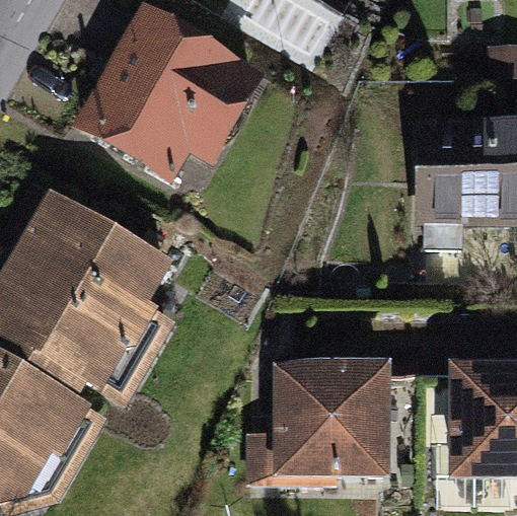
[(272,81),(149,10),(78,133),(175,190),(194,159),(218,173),(272,81)]
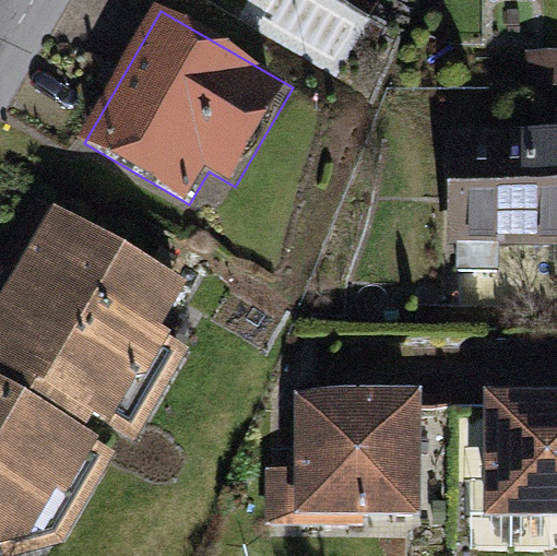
[(556,54),(529,55),(530,92),(556,91),(556,54)]
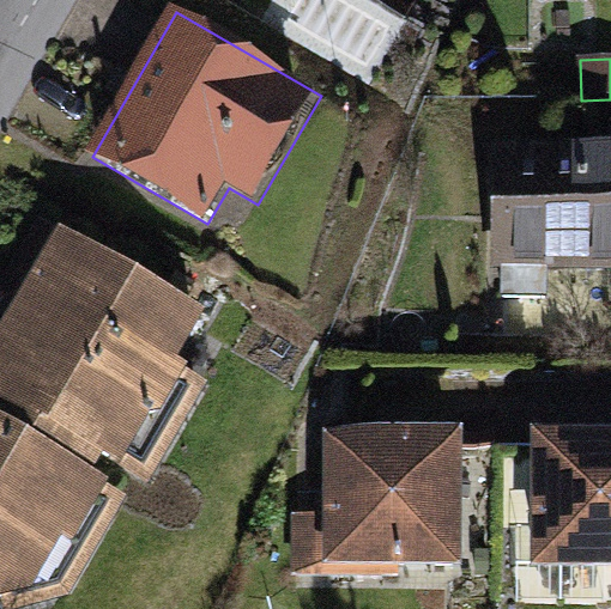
[(610,135),(490,138),(492,266),(610,263),(610,135)]
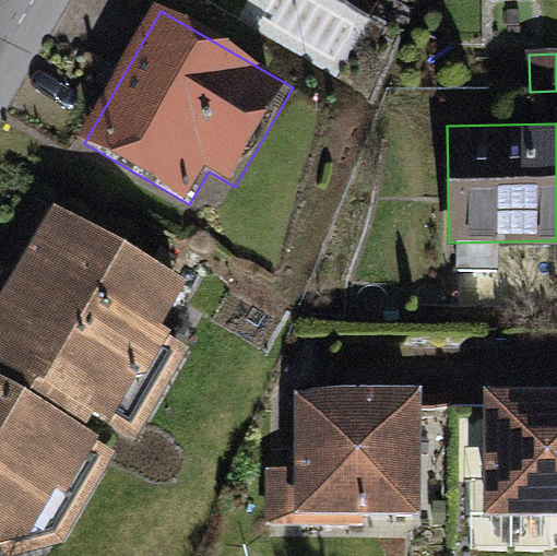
[(185,281),(38,198),(0,264),(0,542),(26,535),(54,486),(64,493),(97,436),(83,427),(92,412),(108,422),(135,374),(145,373),(169,330),(161,324),(185,281)]
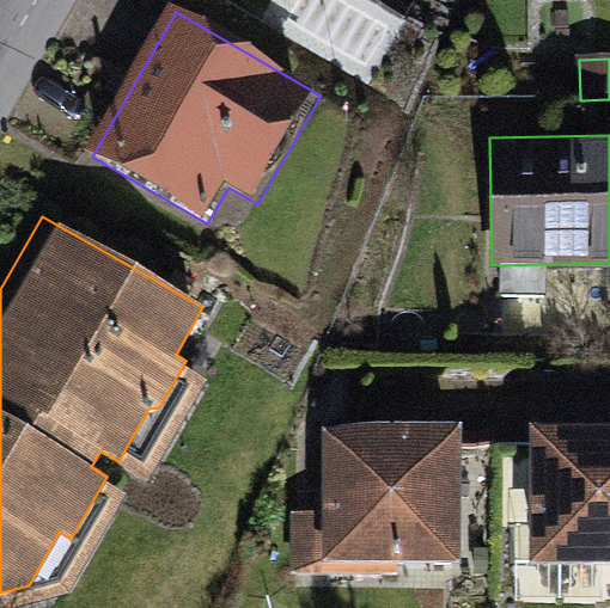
[(462,559),(461,421),(317,422),(318,507),(292,507),(292,572),(397,572),(397,560),(462,559)]
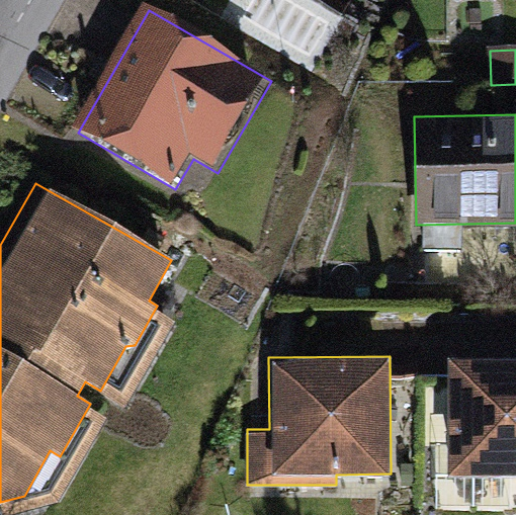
[(515,359),(446,360),(447,478),(515,477),(515,359)]
